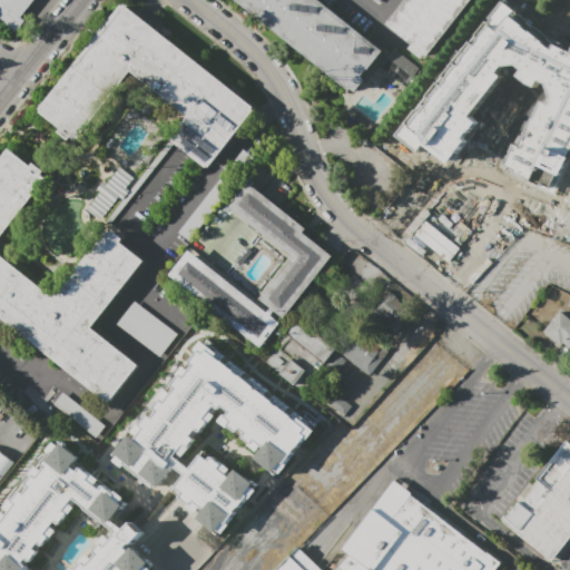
[(0,19),(0,0),(35,0),(21,17),(26,20),(17,32),(0,19)]
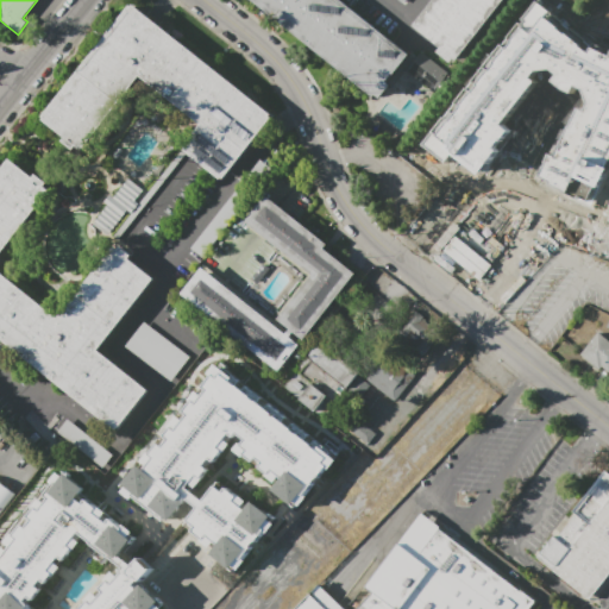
[(341,0),(250,0),(376,100),(412,55),(341,0)]
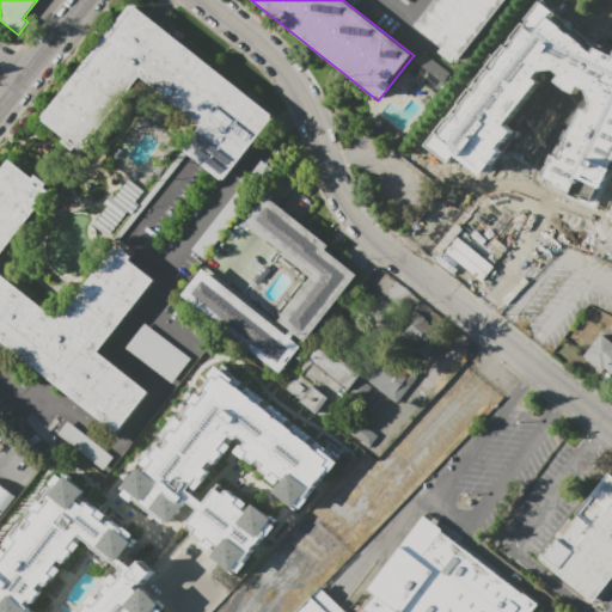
[(435,0),(415,26),(459,61),(507,0),(435,0)]
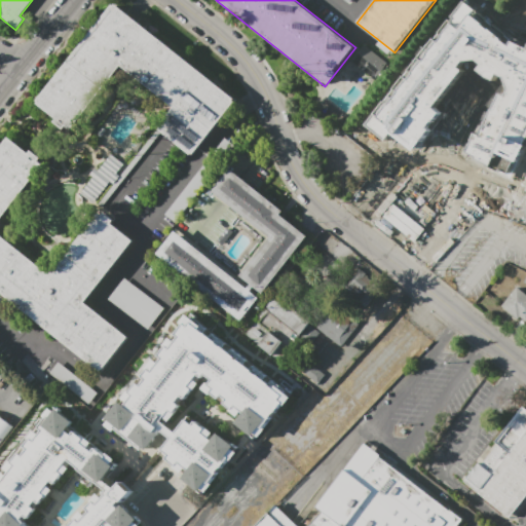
[(525,144),(511,176),(491,168),(492,165),(467,153),(476,135),(481,137),(501,95),(505,97),(509,89),(505,77),(499,74),(495,79),(486,74),(479,69),(483,64),(477,60),(465,60),(460,66),(463,69),(435,107),(441,111),(429,127),(430,128),(422,141),(419,139),(414,147),(405,140),(391,130),(385,139),(367,125),(464,0),(515,38),(525,44),(525,144)]
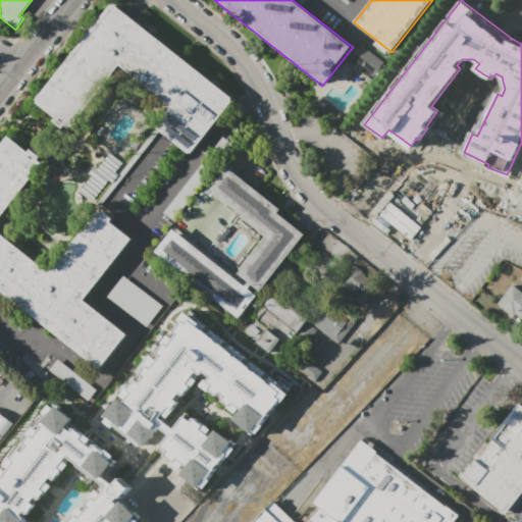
[(116,7),(233,100),(232,102),(235,103),(194,155),(192,154),(191,155),(161,132),(163,128),(161,126),(175,109),(121,66),(82,116),(83,117),(73,129),(71,127),(69,129),(66,127),(64,131),(56,123),(59,120),(40,105),(41,103),(39,102),(113,7),(115,9),(116,7)]
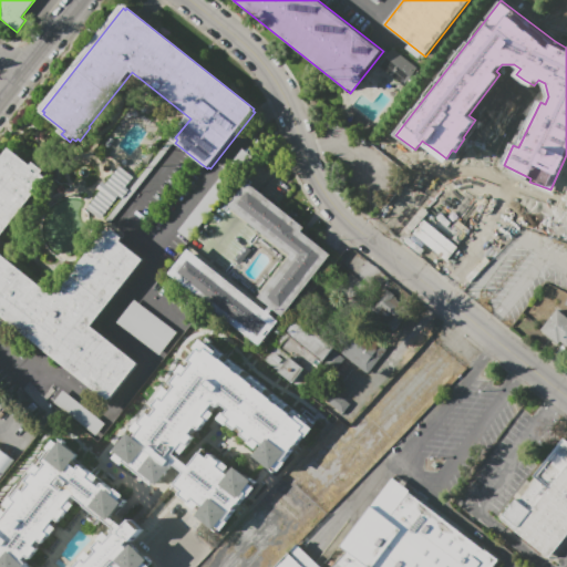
[(378,66),(405,84),(418,66),(391,48),(378,66)]
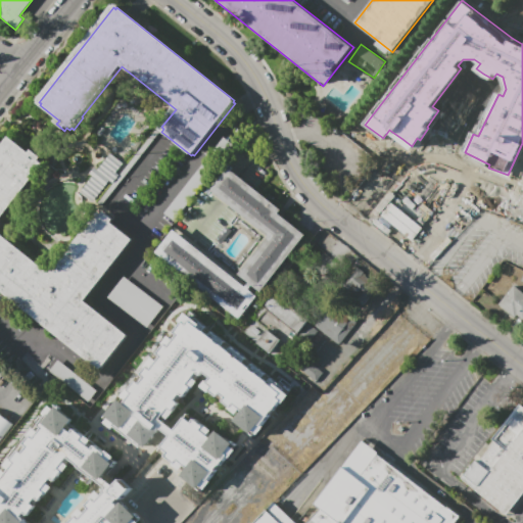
[(0,148),(9,137),(30,153),(33,150),(41,157),(39,160),(45,164),(0,222),(0,234),(51,276),(100,214),(102,215),(104,212),(113,220),(111,222),(134,240),(85,301),(128,335),(99,371),(0,291),(0,148)]
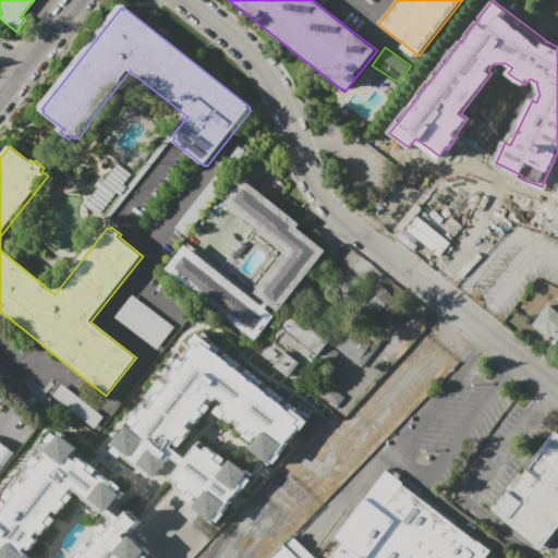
[(239,147),(249,155),(240,167),(230,158),(239,147)]
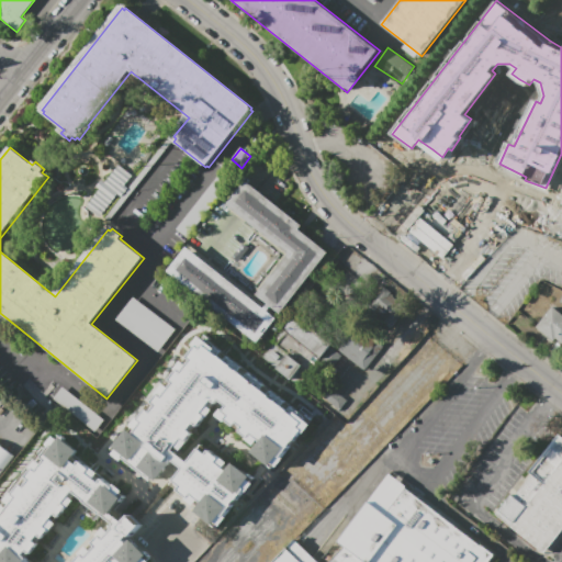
[(119,165),(132,176),(124,186),(128,188),(121,198),(117,194),(100,217),(86,206),(100,189),(97,187),(102,180),(104,182),(119,165)]
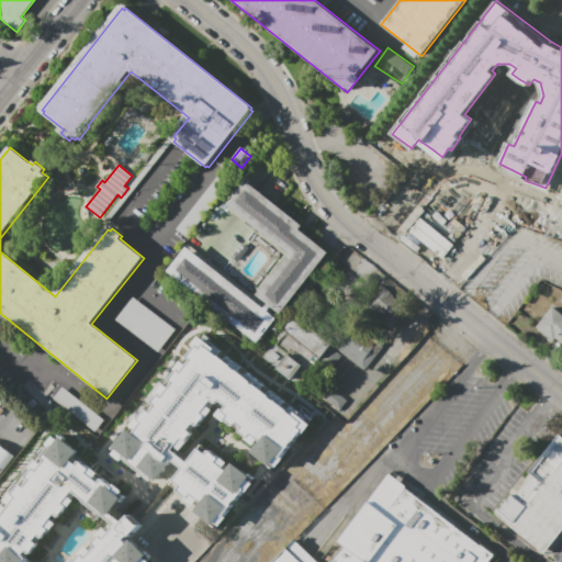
[(177,228),(222,172),(233,180),(188,237),(177,228)]
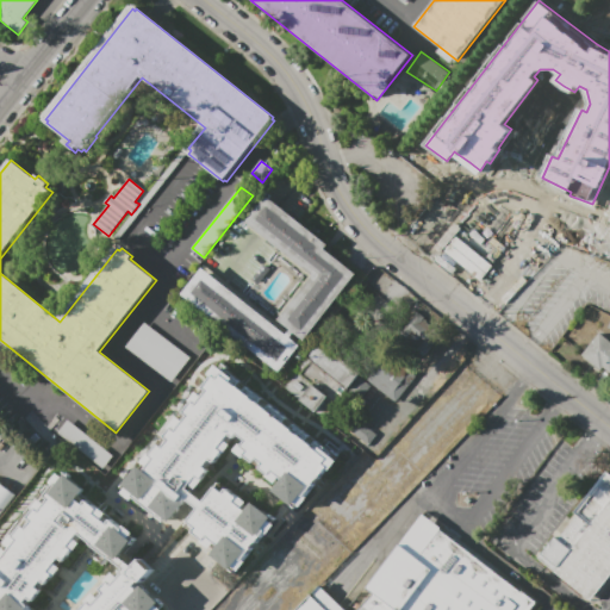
[(268,197),(246,224),(313,275),(280,319),(305,340),(355,274),(325,250),(330,243),(268,197)]
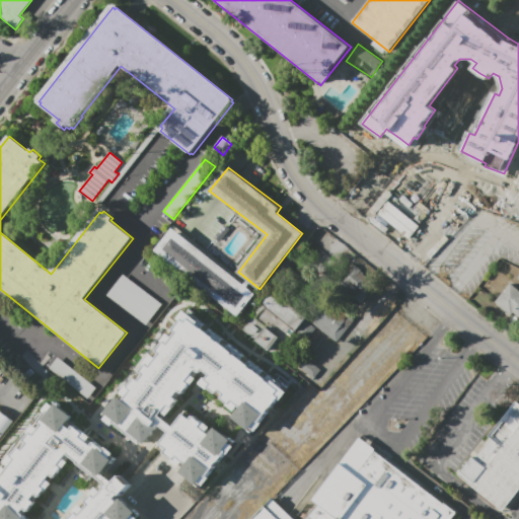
[(392,224),(394,222),(410,235),(418,226),(396,208),(386,219),(392,224)]
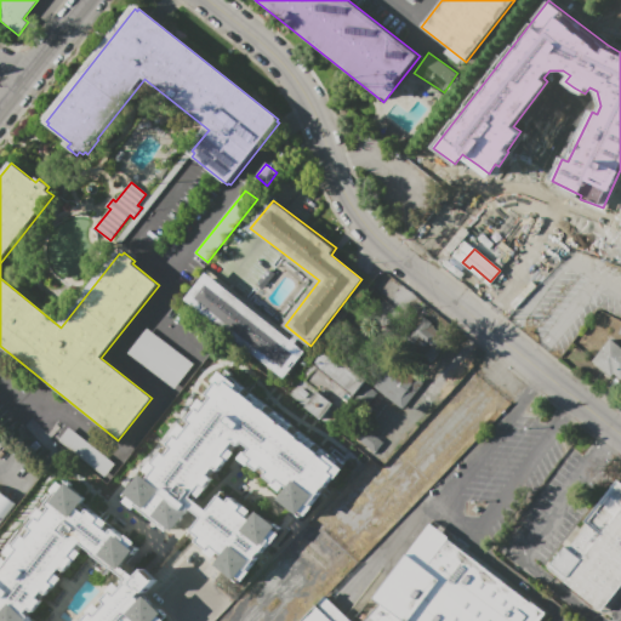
[(186,300),(208,273),(307,352),(285,379),(186,300)]
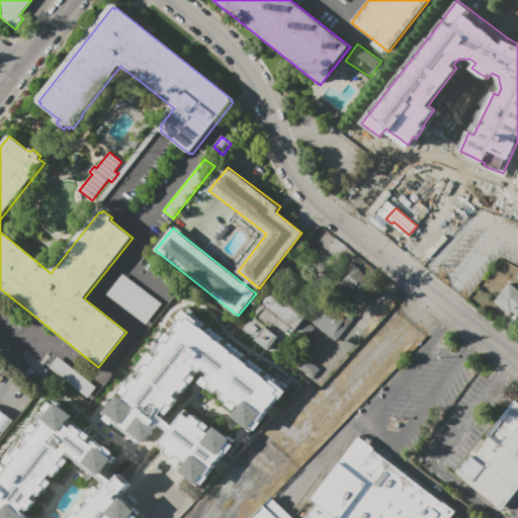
[(122,275),(162,304),(146,324),(107,294),(122,275)]
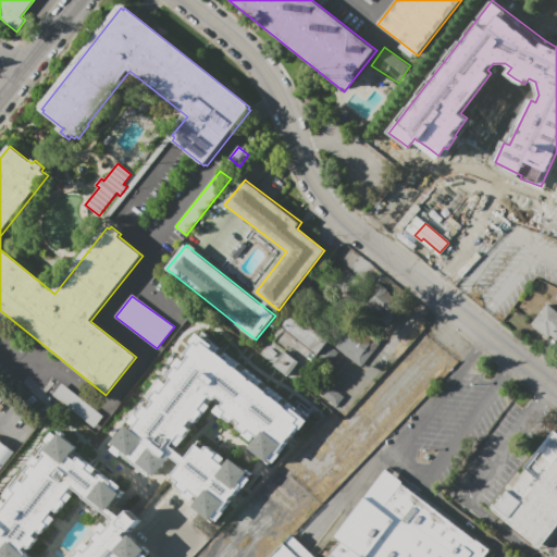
[(546,304),(556,311),(556,343),(532,325),(546,304)]
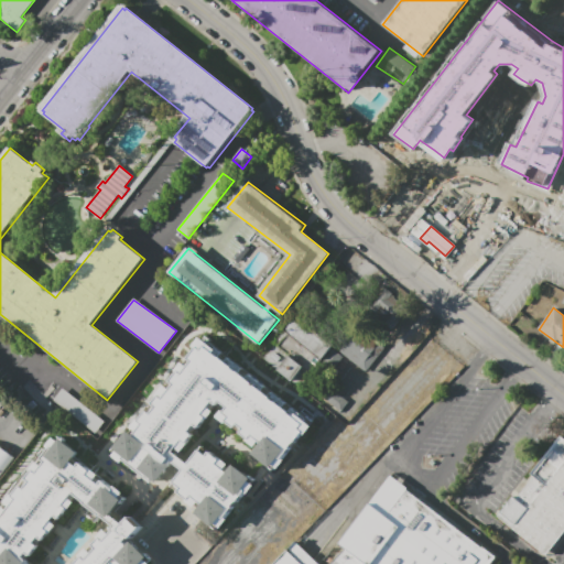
[(261,357),(295,315),(333,346),(299,388),(261,357)]
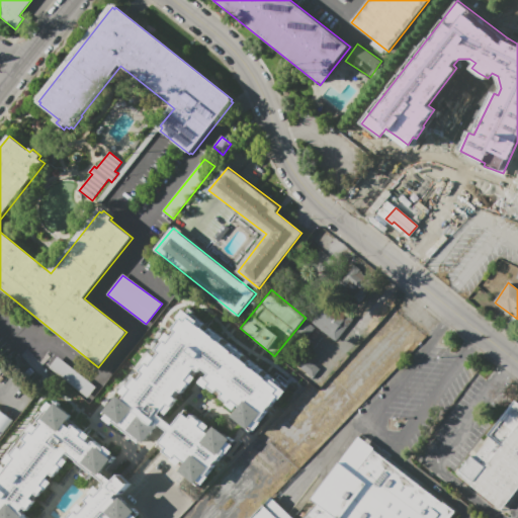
[(334,341),(353,317),(337,305),(333,309),(324,301),(309,321),(334,341)]
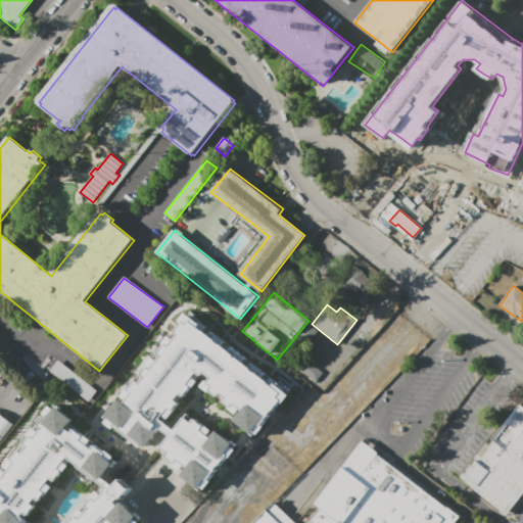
[(254,432),(290,393),(189,316),(104,422),(147,452),(161,429),(175,438),(161,455),(202,490),(238,448),(191,414),(178,429),(169,421),(201,384),(254,432)]
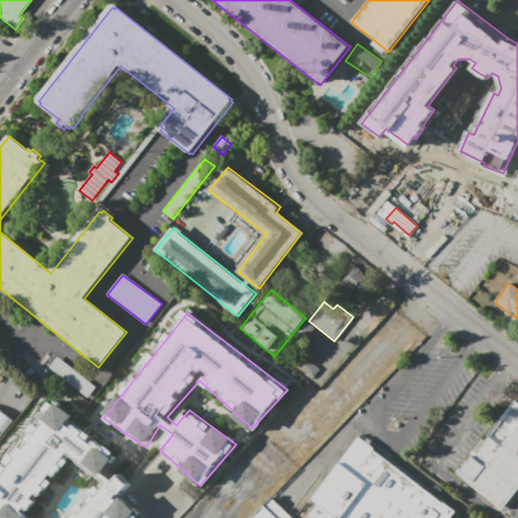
[(517,398),(517,493),(503,512),(456,476),(472,455),(476,458),(493,437),(489,434),(517,398)]
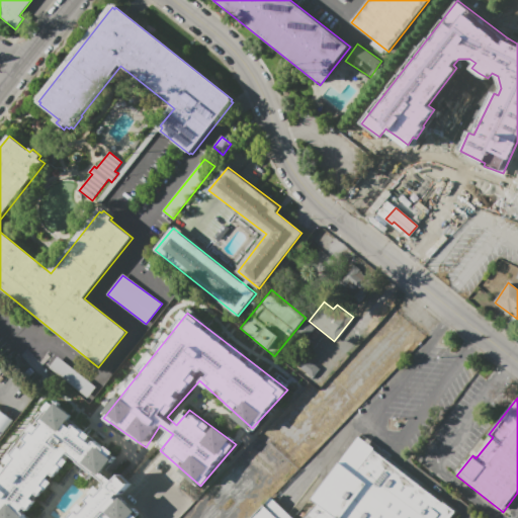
[(52,401),(0,463),(0,517),(142,517),(144,517),(121,497),(133,485),(123,476),(104,483),(70,517),(33,517),(28,513),(75,460),(103,478),(115,456),(52,401)]
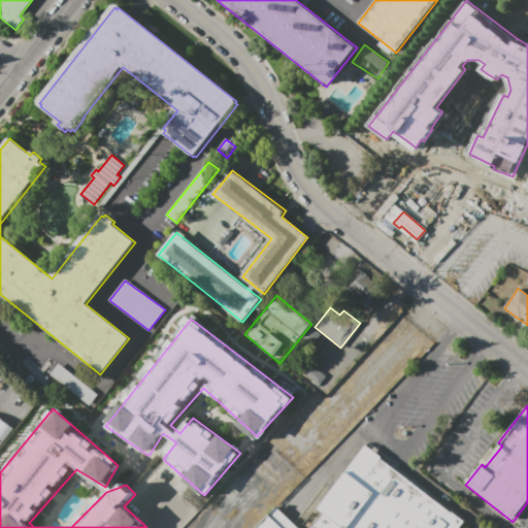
[(0,443),(13,427),(0,417),(0,443)]
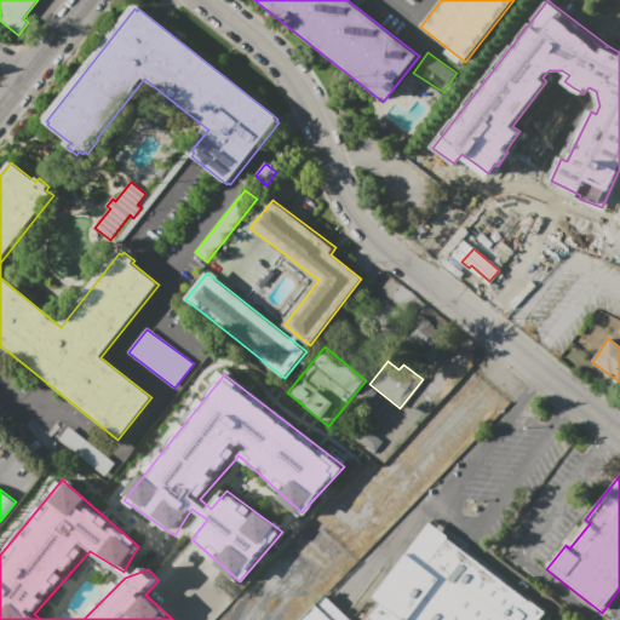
[(541,612),(534,619),(298,619),(315,603),(332,619),(359,619),(377,604),(371,597),(426,523),(541,612)]
